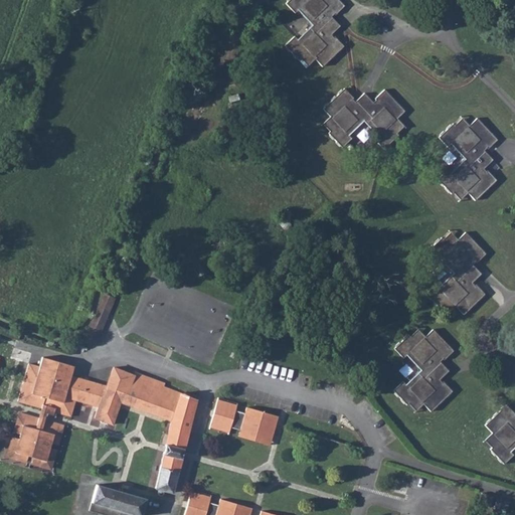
[(287,0),(282,5),(292,15),(295,12),(309,27),(295,41),(292,38),(282,47),(303,68),(312,60),(320,68),(341,48),(329,36),(338,28),(330,20),(342,9),(334,0),(287,0)]
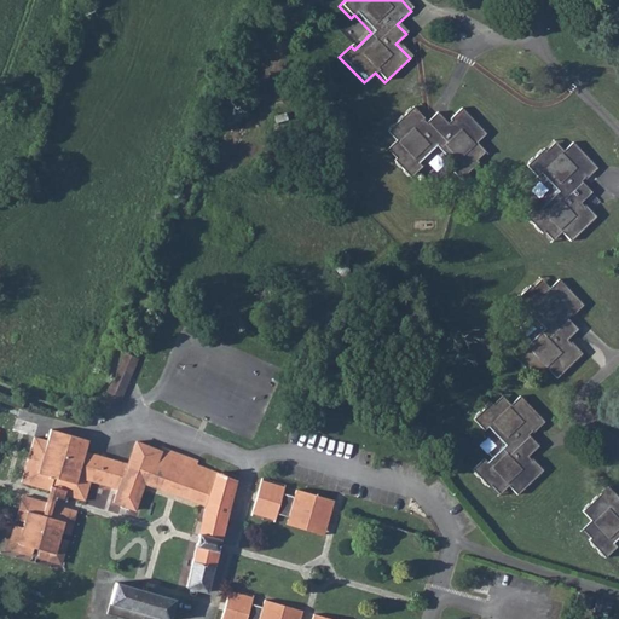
[(383,152),(395,166),(409,179),(420,168),(416,165),(434,148),(451,166),(449,168),(460,179),(486,155),(475,144),(485,134),(461,109),(445,123),(435,113),(424,122),(420,116),(412,109),(404,116),(386,133),(395,143),(383,152)]
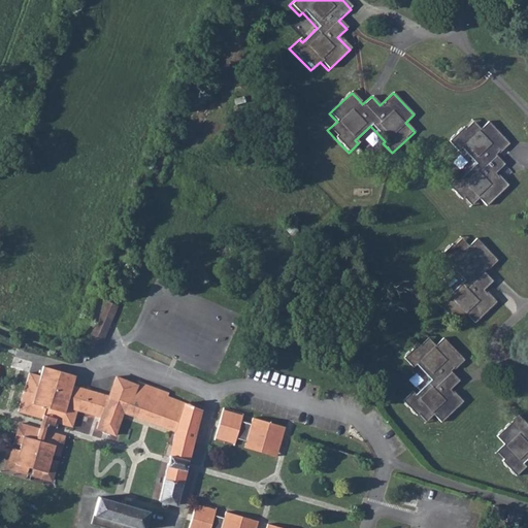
[(456,176),(447,185),(468,207),(476,199),(485,207),(507,186),(495,173),(504,164),(496,156),(508,143),(488,122),(480,129),(469,120),(447,141),(457,152),(459,149),(474,165),(459,179),(456,176)]
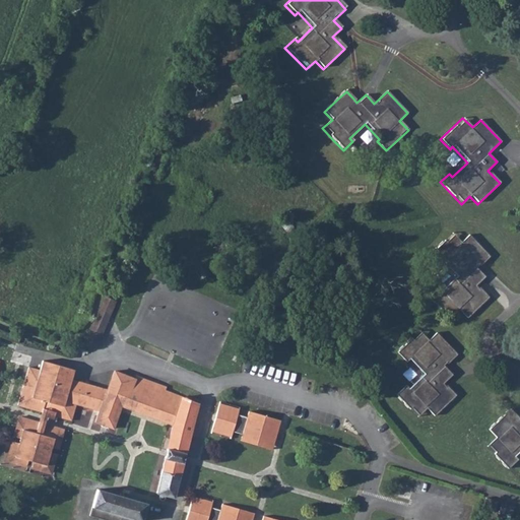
[(438,287),(429,297),(450,319),(459,310),(466,318),(488,298),(476,285),(484,277),(476,270),(490,257),(469,236),(461,243),(452,234),(430,255),(439,265),(442,261),(456,276),(441,290),(438,287)]
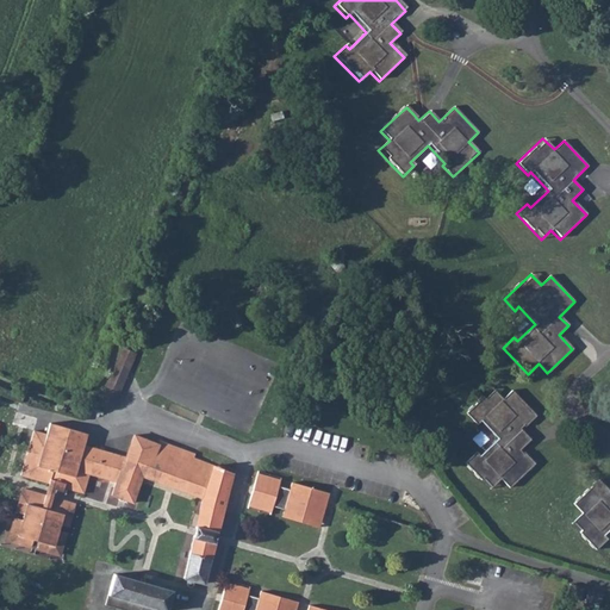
[(123,348),(116,366),(125,369),(128,371),(135,353),(123,348)]
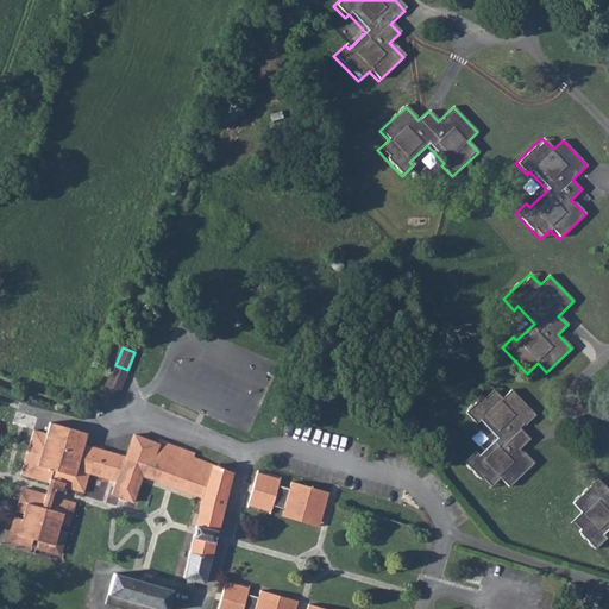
[(115,365),(106,387),(115,391),(125,369),(115,365)]
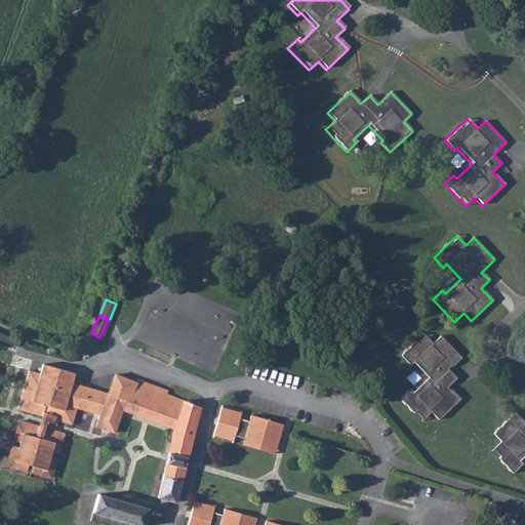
[(91,333),(85,348),(94,352),(101,338),(99,337),(91,333)]
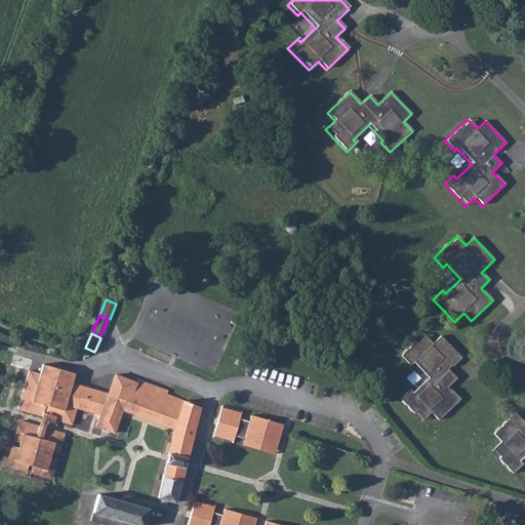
[(409,388),(400,397),(422,419),(431,411),(440,419),(460,399),(449,387),(457,378),(449,370),(461,359),(441,337),(434,345),(425,335),(402,357),(411,367),(414,364),(428,377),(413,392),(409,388)]
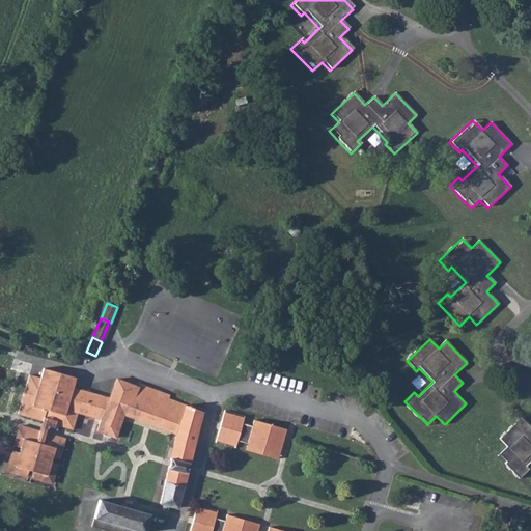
[(134,396),(137,387),(115,379),(109,399),(73,388),(77,378),(44,367),(42,378),(30,373),(18,412),(43,419),(45,413),(55,416),(54,421),(47,421),(50,426),(54,427),(56,423),(72,428),(77,411),(101,418),(98,429),(116,437),(126,413),(177,435),(159,503),(175,507),(201,412),(166,398),(162,408),(134,396)]
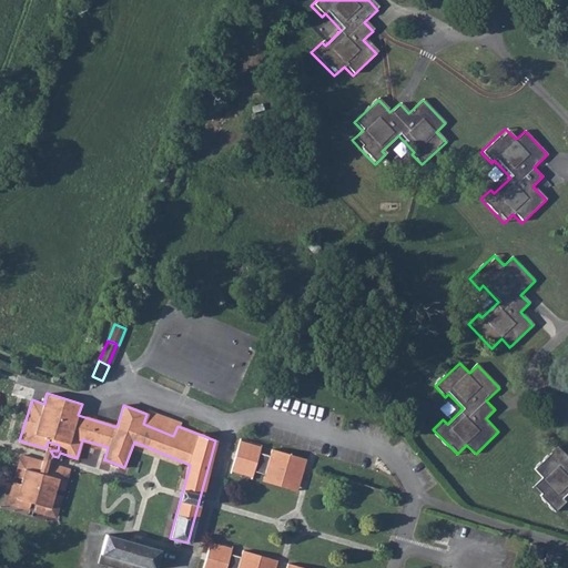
[(149,409),(146,414),(143,424),(173,436),(178,426),(179,421),(149,409)]
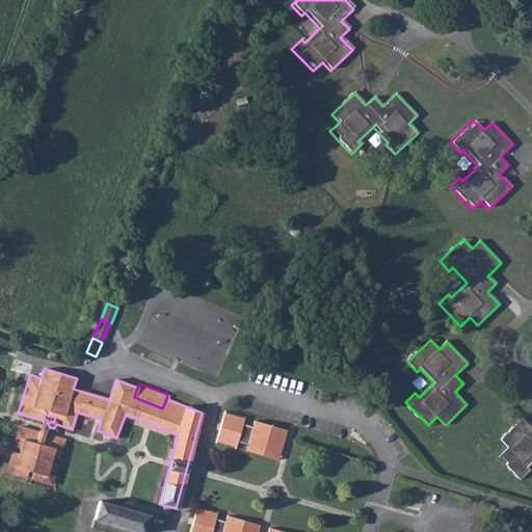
[(234,416),(231,422),(242,425),(244,419),(234,416)]
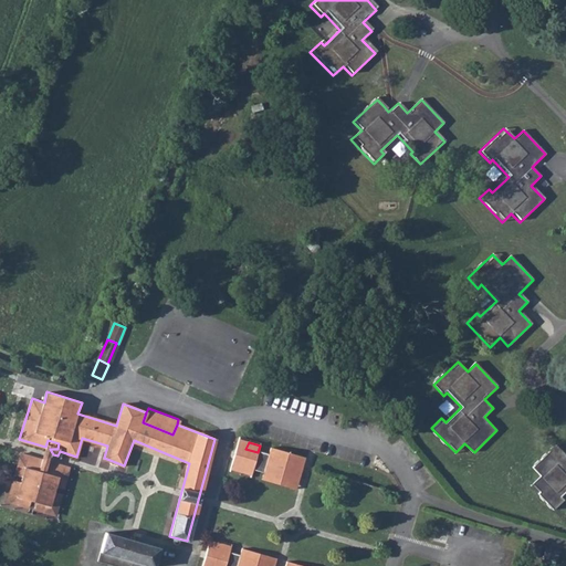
[(541,475),(530,485),(554,510),(564,500),(559,495),(565,489),(565,456),(555,444),(532,467),(541,475)]
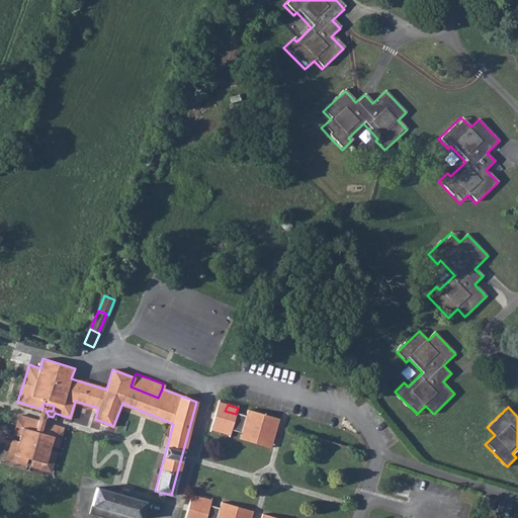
[(225,411),(218,409),(210,433),(229,438),(231,430),(242,434),(240,442),(270,451),(277,426),(247,417),(236,414),(225,411)]
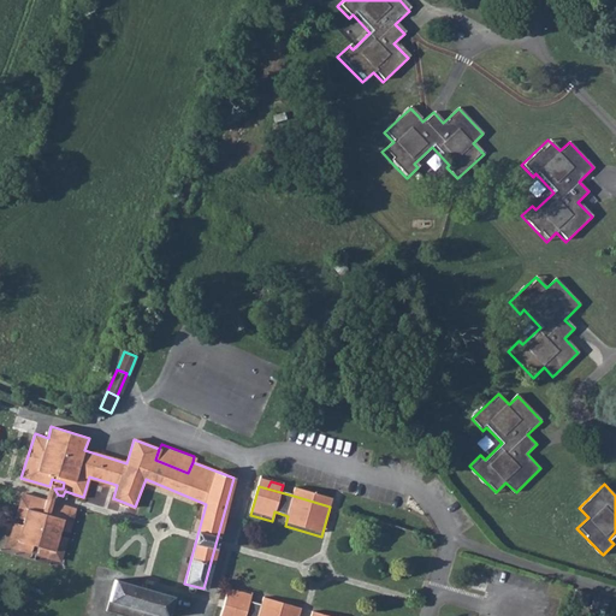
[(297,490),(294,496),(330,507),(332,501),(297,490)]
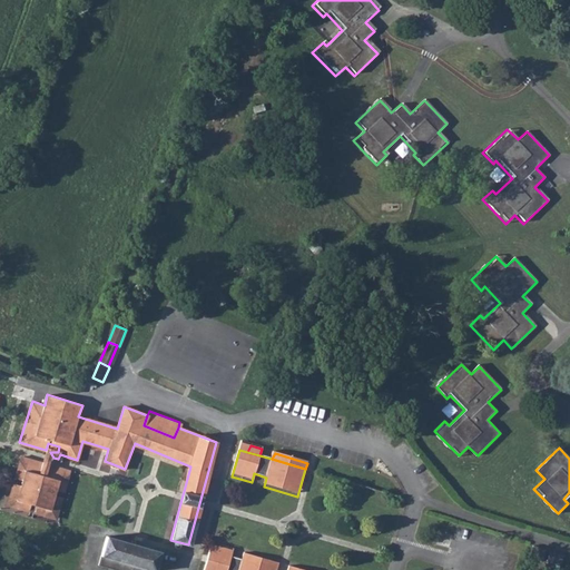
[(20,457),(6,503),(53,517),(68,470),(20,457)]
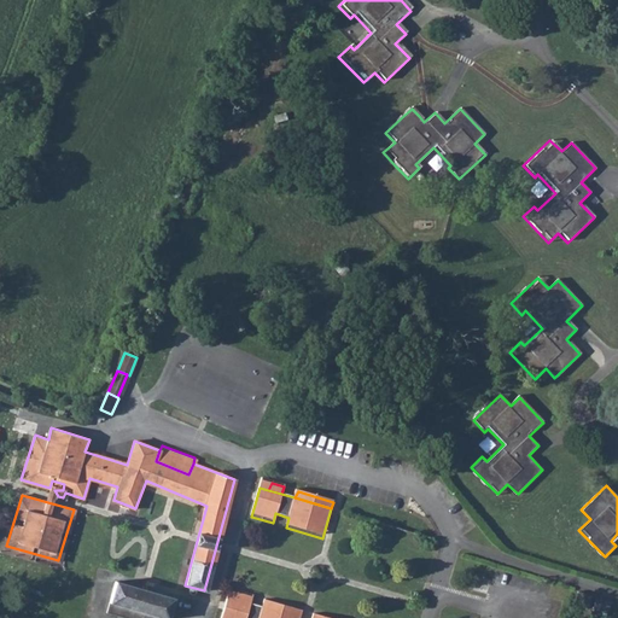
[(115,581),(105,612),(124,617),(167,617),(173,598),(115,581)]
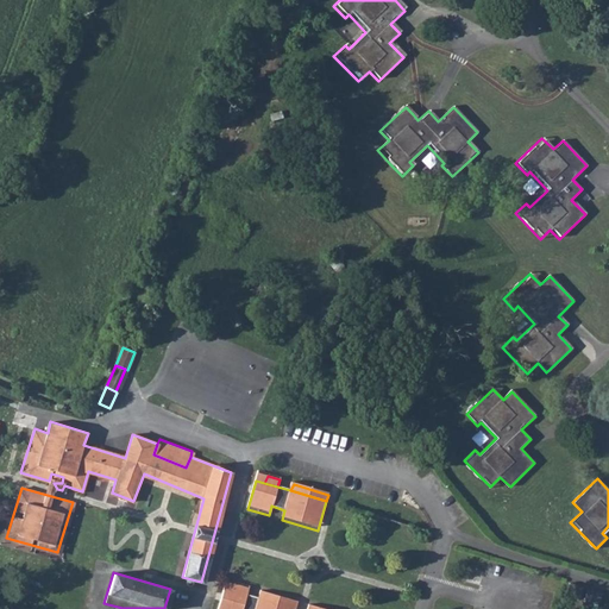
[(227,578),(225,584),(248,589),(248,584),(227,578)]
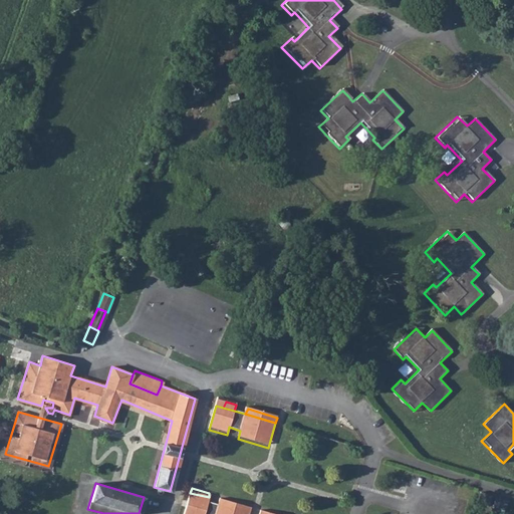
[(209,497),(190,493),(183,513),(247,513),(250,508),(219,500),(217,504),(207,500),(209,497)]
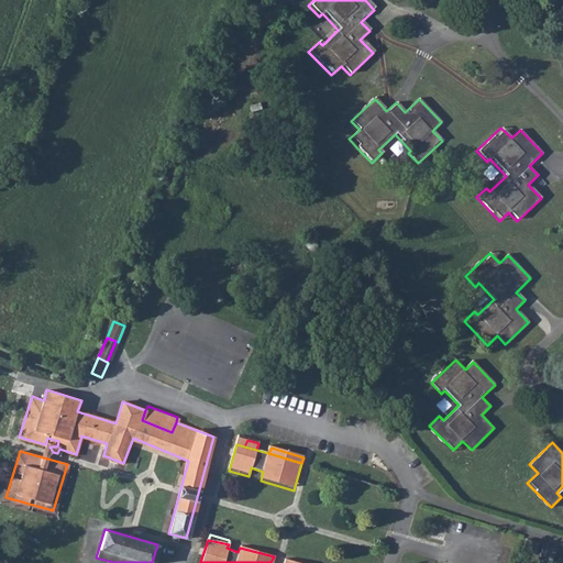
[(242,543),(240,548),(274,556),(275,553),(242,543)]
